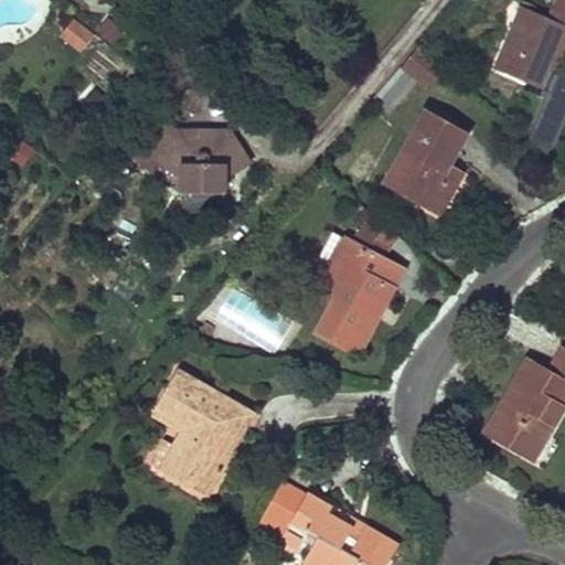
[(564,0),(556,0),(550,19),(522,7),(496,68),(545,89),(553,70),(564,45),(564,0)]
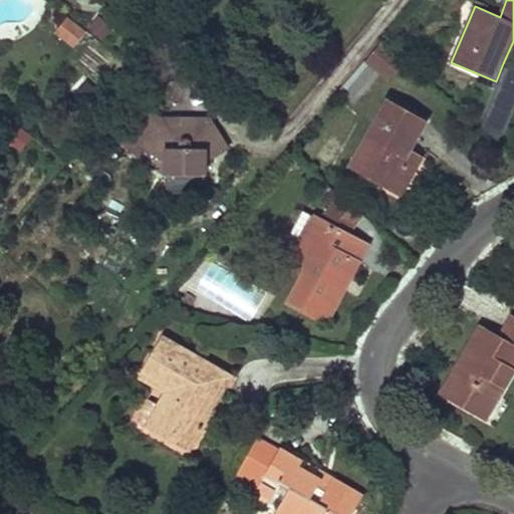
[(52,29),(73,45),(86,28),(64,12),(52,29)]
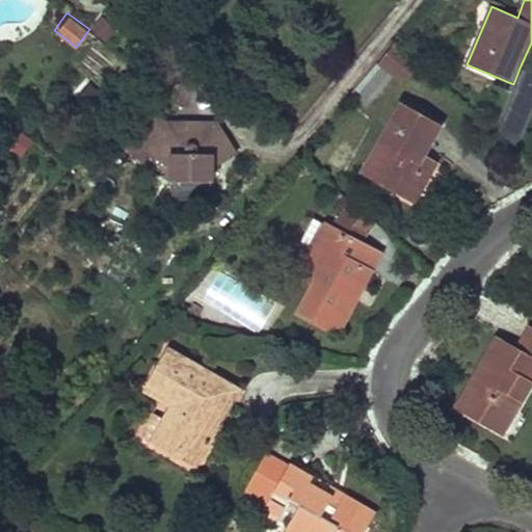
[(100,15),(91,29),(109,40),(117,26),(100,15)]
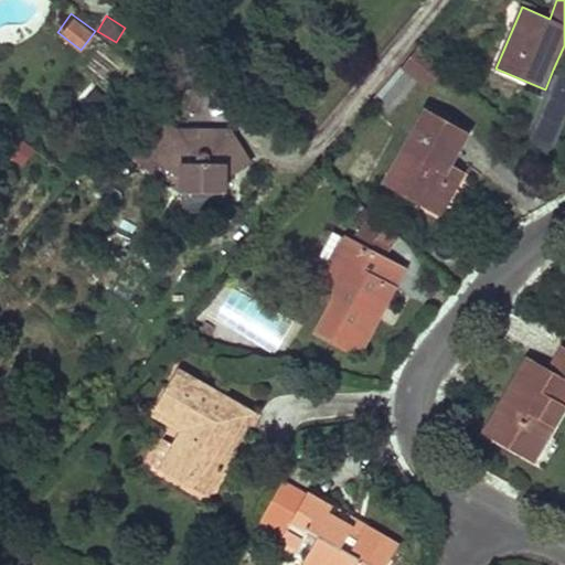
[(553,70),(562,73),(564,64),(564,45),(553,70)]
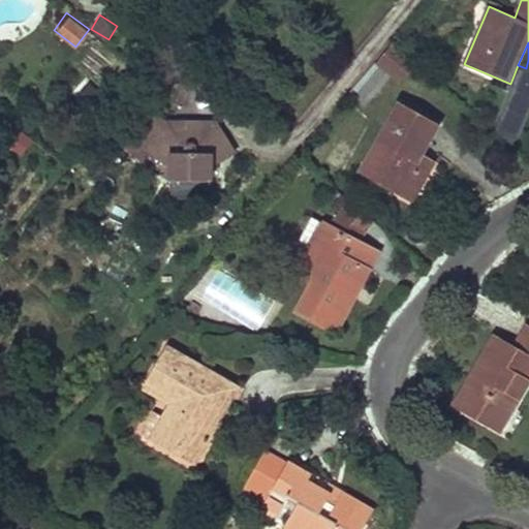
[(376,62),(400,82),(414,63),(392,43),(376,62)]
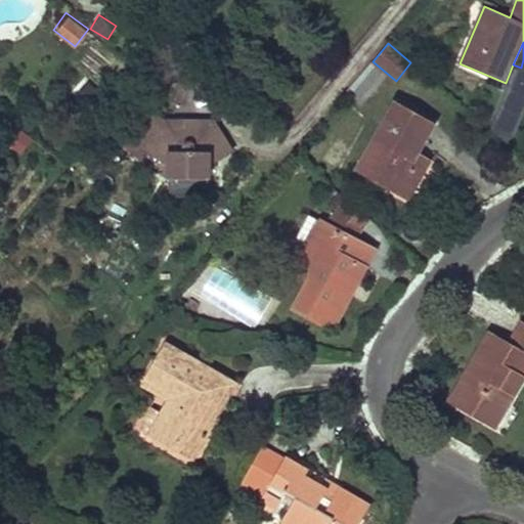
[(434,123),(395,101),(356,171),(406,200),(422,172),(410,165),(418,151),(434,123)]
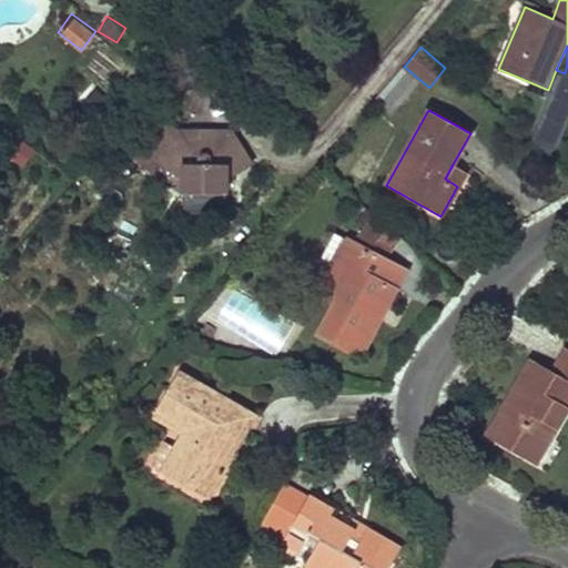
[(161,121),(141,153),(158,164),(183,180),(183,193),(226,194),(226,181),(251,166),(231,132),(204,132),(198,143),(180,132),(161,121)]
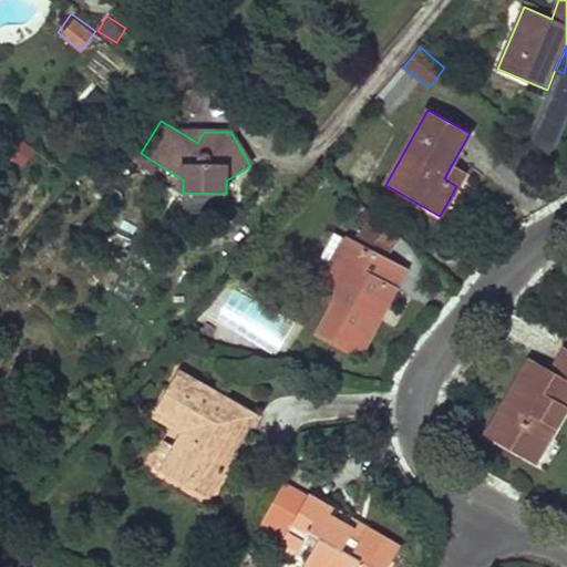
[(179,132),(197,143),(204,132),(179,132)]
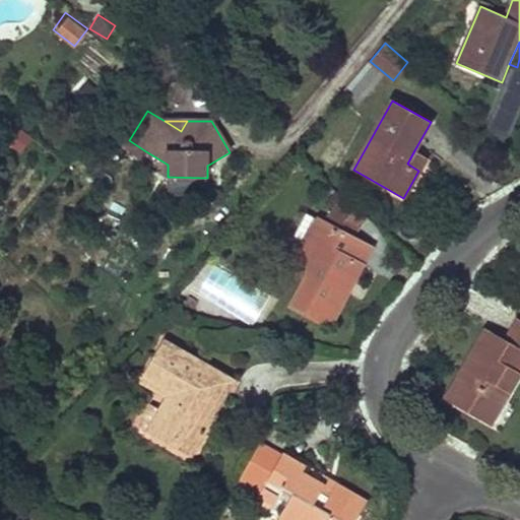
[(140,158),(144,150),(129,140),(124,148),(140,158)]
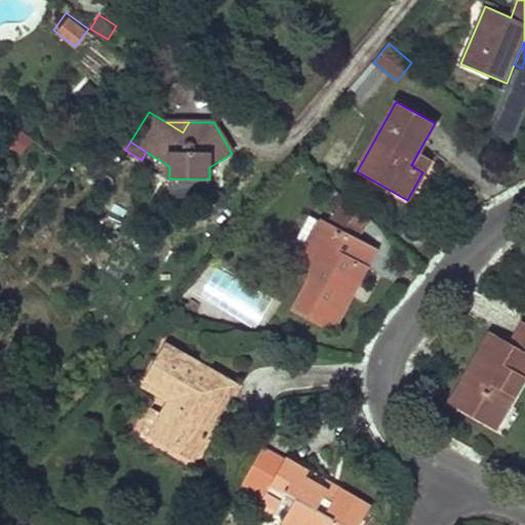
[(411,165),(422,172),(431,159),(418,152),(411,165)]
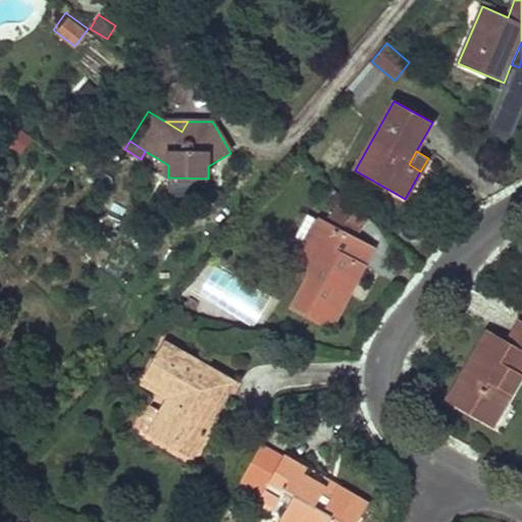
[(208,178),(168,177),(168,196),(208,196),(208,178)]
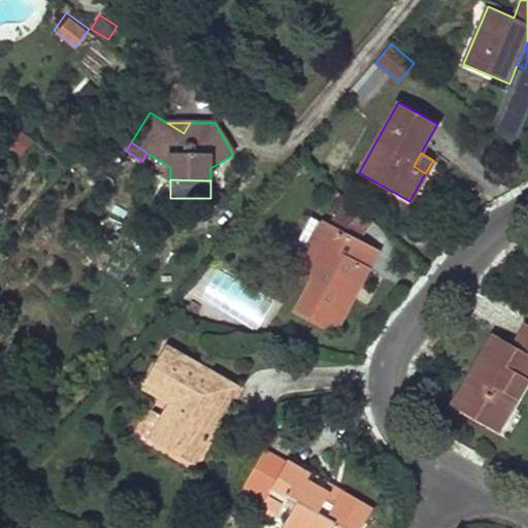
[(350,201),(329,227),(355,240),(371,220),(350,201)]
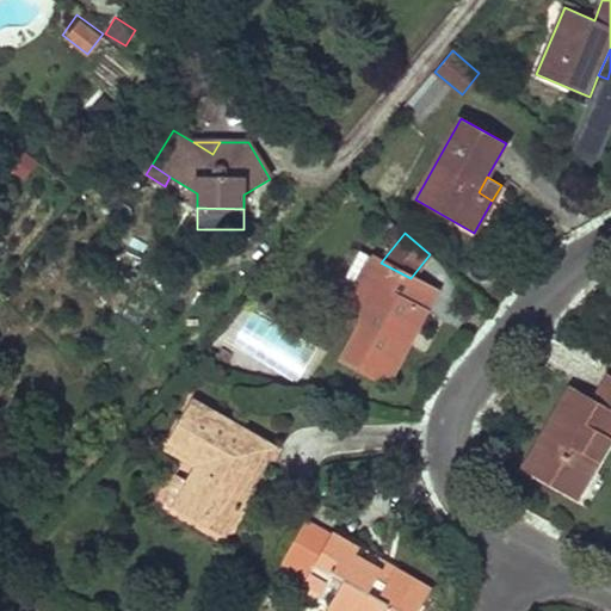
[(344,308),(355,314),(381,263),(359,251),(345,277),(357,283),(344,308)]
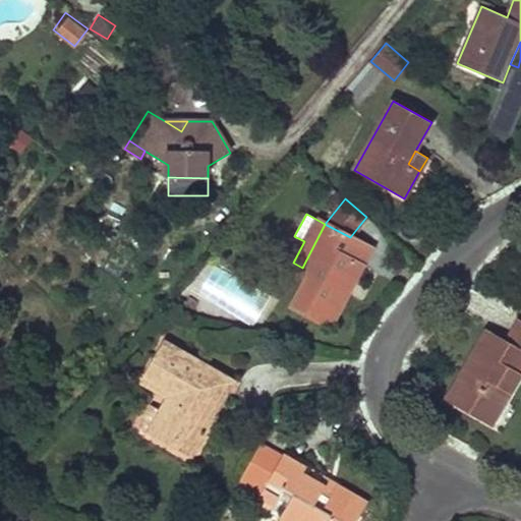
[(310,272),(292,306),(331,327),(347,295),(339,291),(354,262),(362,267),(372,248),(350,237),(325,224),(302,268),(310,272)]
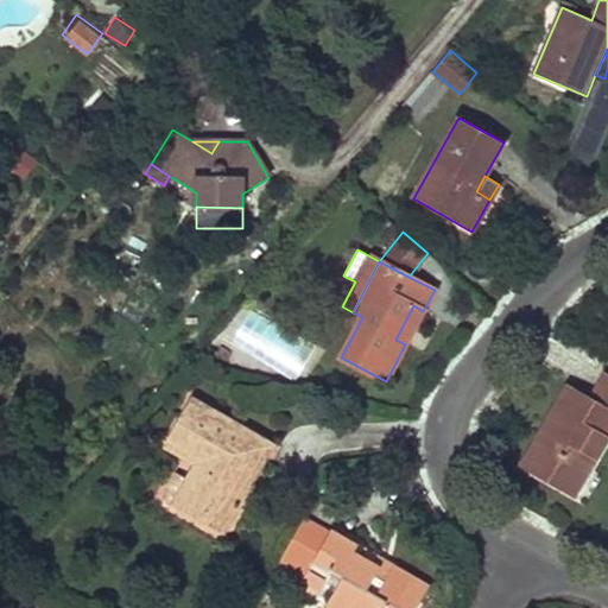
[(396,340),(405,344),(423,311),(413,305),(396,340)]
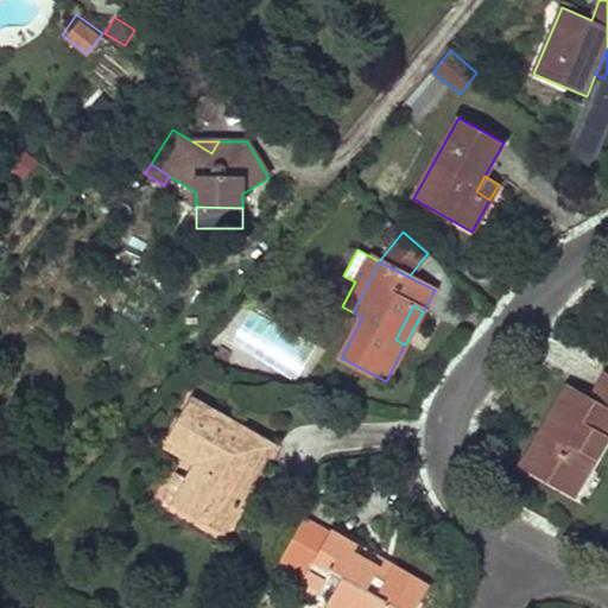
[(607,377),(606,375),(590,400),(568,387),(544,428),(549,430),(527,468),(567,491),(580,469),(587,474),(607,436),(607,377)]
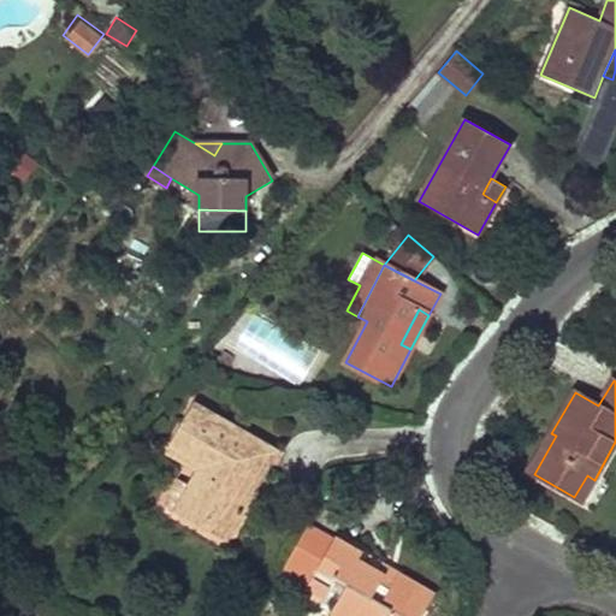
[(551,433),(528,471),(534,474),(556,436),(551,433)]
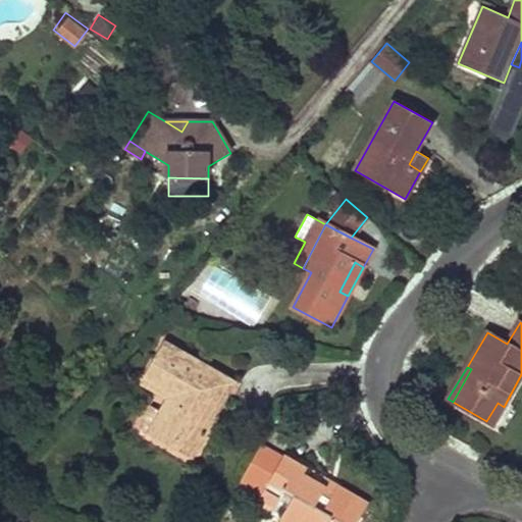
[(208,403),(220,409),(236,381),(223,375),(208,403)]
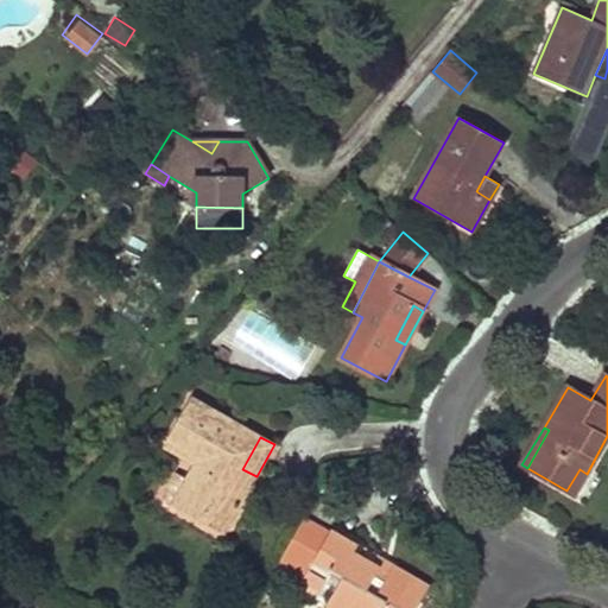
[(580,469),(567,491),(574,495),(587,474),(580,469)]
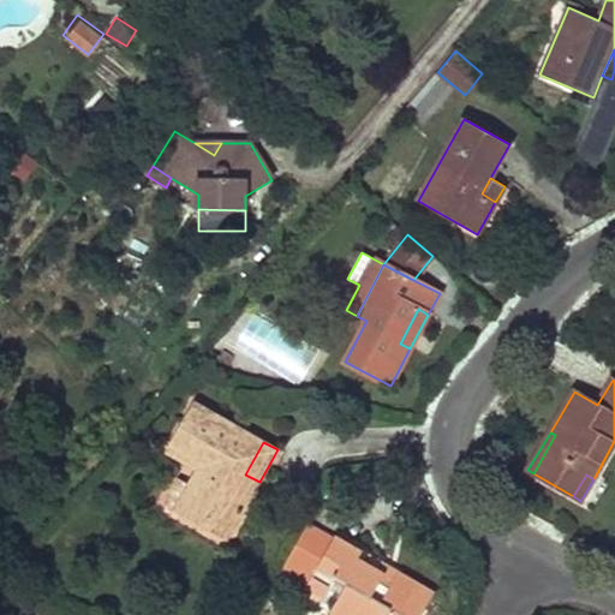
[(163,503),(180,513),(195,488),(178,478),(163,503)]
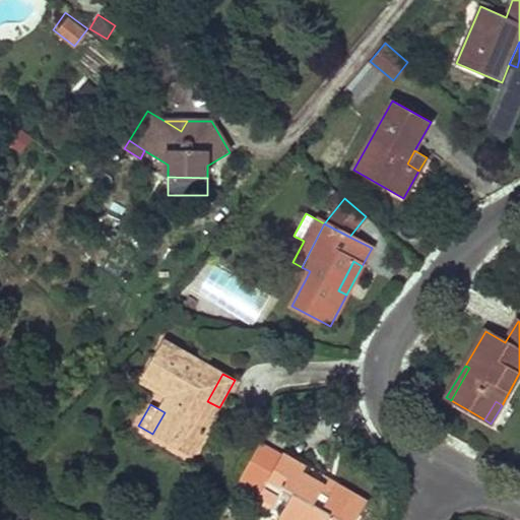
[(263,490),(281,457),(260,445),(238,483),(259,496),(263,490)]
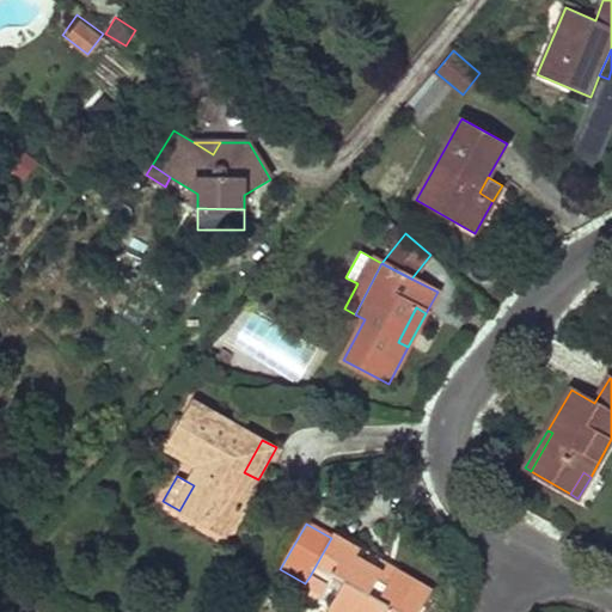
[(331,538),(310,576),(326,586),(335,571),(347,579),(334,601),(335,601),(352,611),(418,611),(432,591),(396,570),(390,581),(380,575),(383,571),(355,557),(360,550),(332,534),(331,538)]
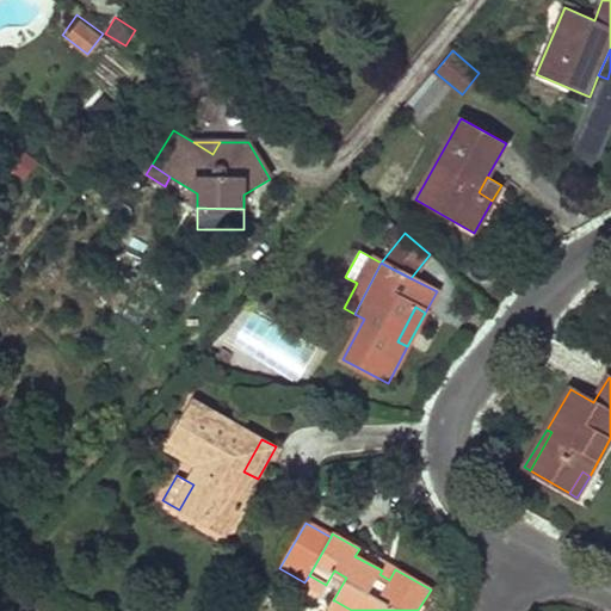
[(395,569),(359,549),(355,556),(382,571),(380,574),(389,580),(395,569)]
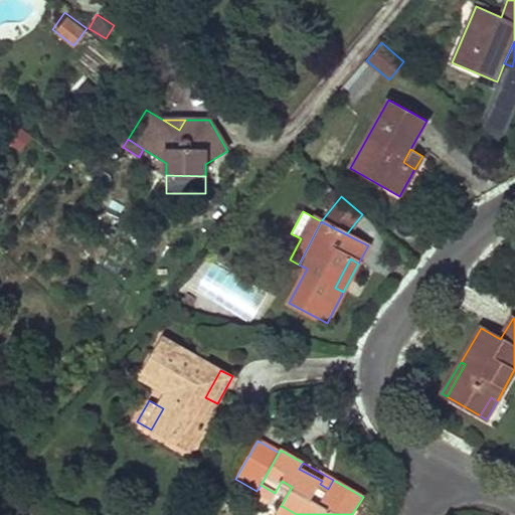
[(277,514),(296,514),(282,506),(277,514)]
